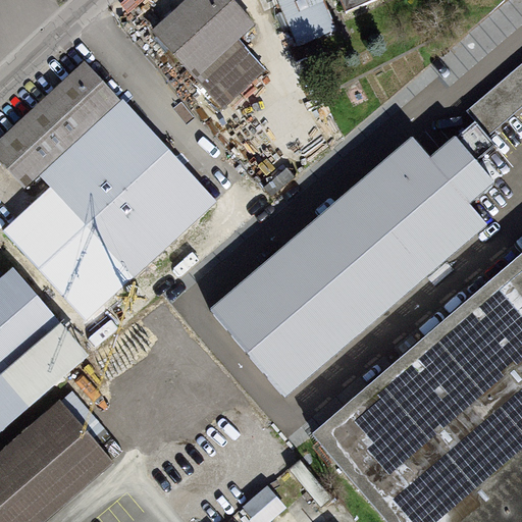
[(237,0),(175,0),(142,30),(214,115),(265,72),(233,36),(253,19),(237,0)]
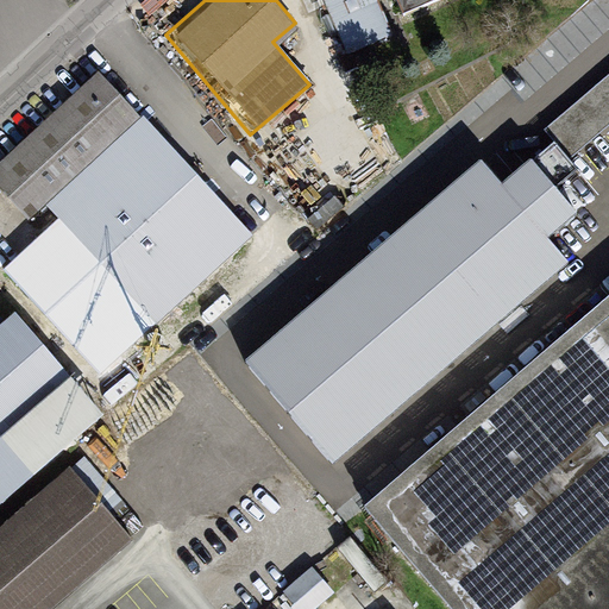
[(318,0),(349,66),(401,43),(381,0),(400,0),(402,5),(412,0),(318,0)]
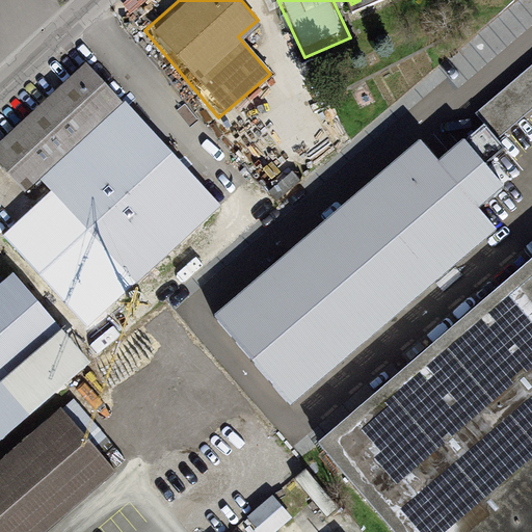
[(531,109),(531,63),(476,112),(498,139),(531,109)]
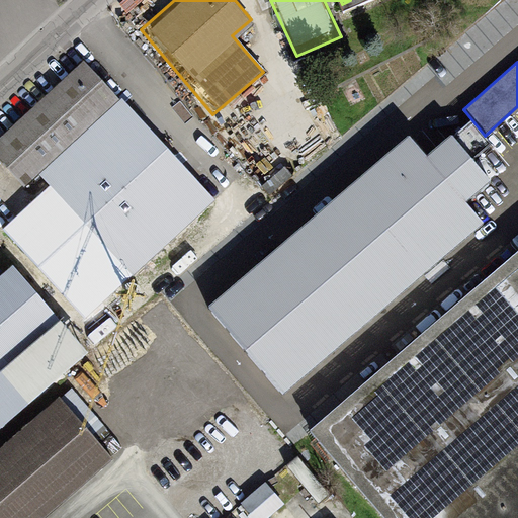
[(117,92),(31,166),(120,269),(206,195),(117,92)]
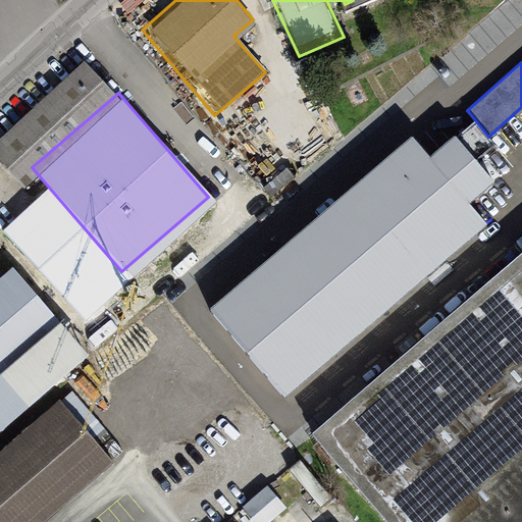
[(429,157),(411,137),(209,310),(284,398),(486,224),(469,203),(494,181),(455,136),(429,157)]
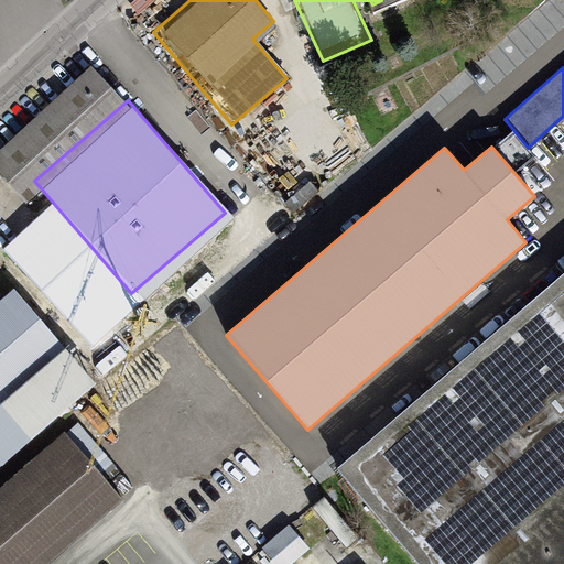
[(563,563),(563,278),(335,469),(413,563),(563,563)]
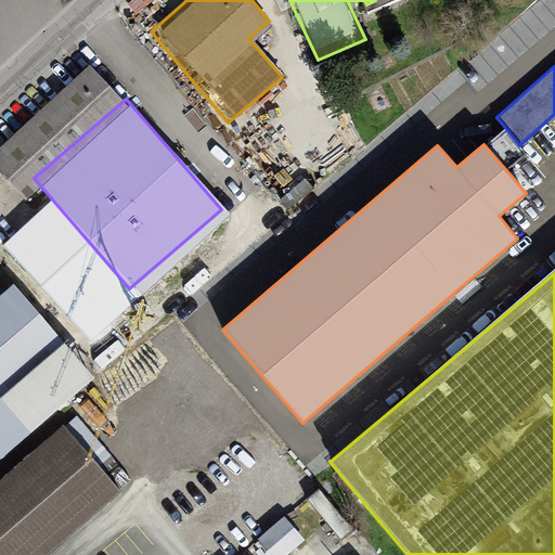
[(0,396),(1,396),(24,424),(94,364),(62,325),(0,377),(0,396)]
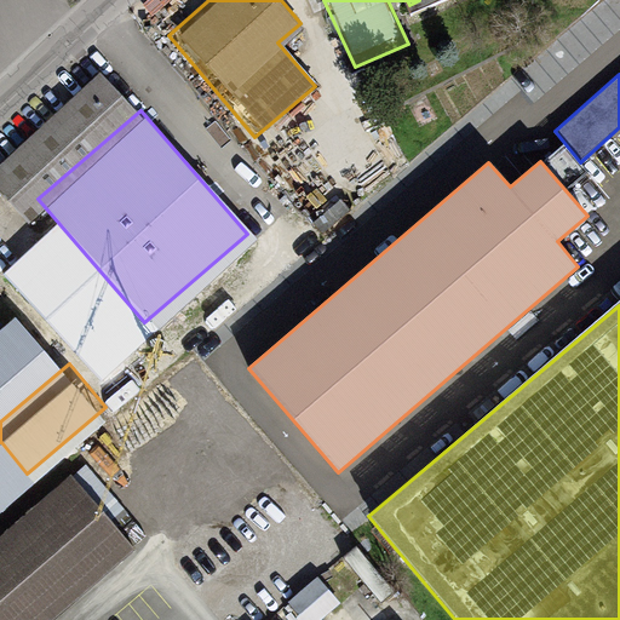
[(75,469),(0,535),(0,619),(58,619),(143,544),(75,469)]
